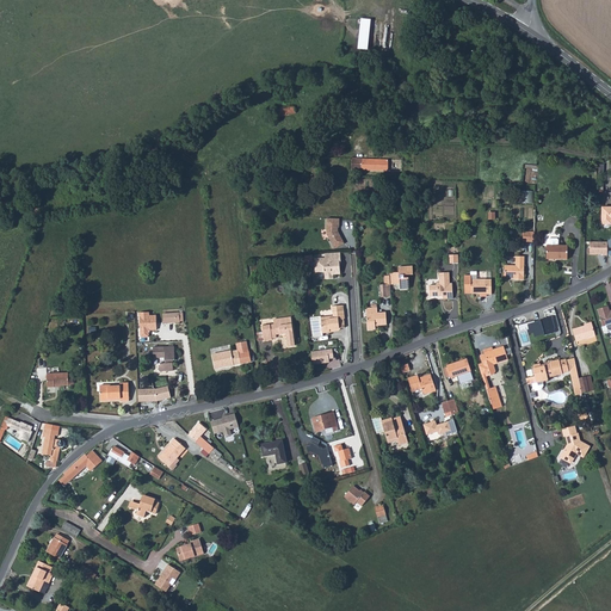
[(362,19),(358,49),(368,50),(371,19),(362,19)]
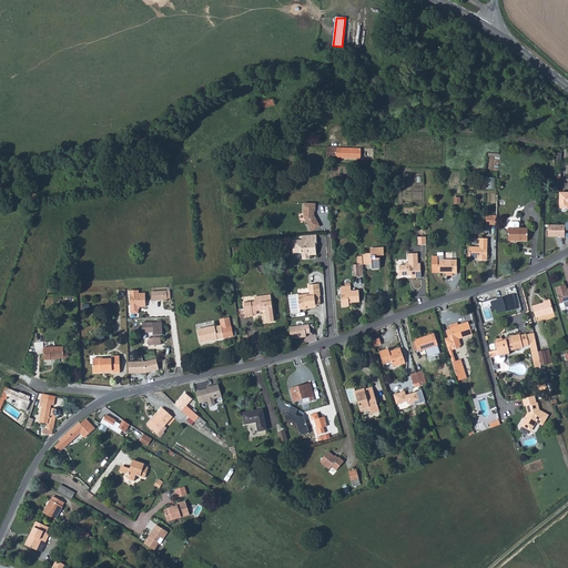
[(274,100),(257,103),(259,109),(275,105),(274,100)]
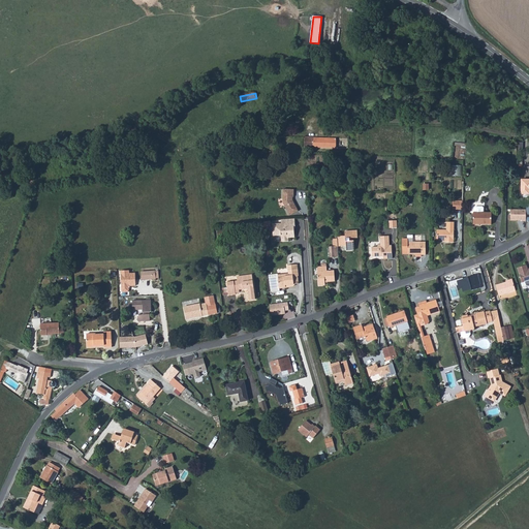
[(305,137),(304,146),(313,147),(313,137),(305,137)]
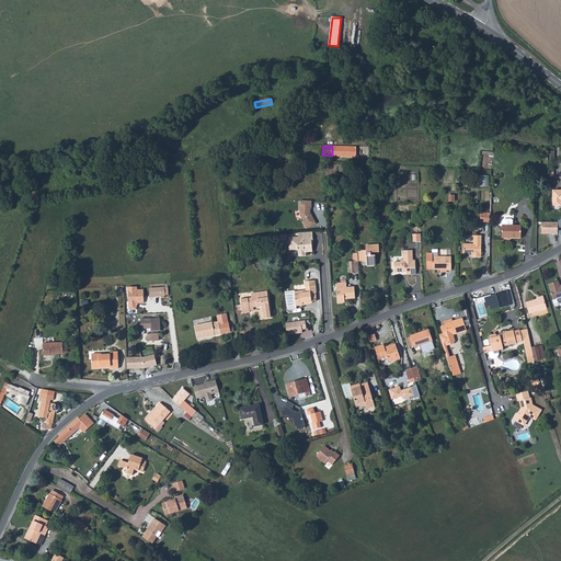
[(332,146),(332,156),(356,156),(356,147),(332,146)]
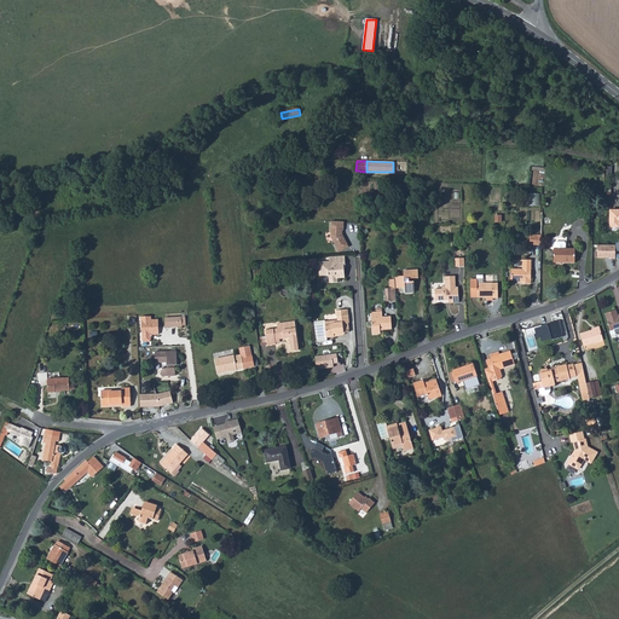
[(541,194),(530,192),(530,204),(541,206),(541,194)]
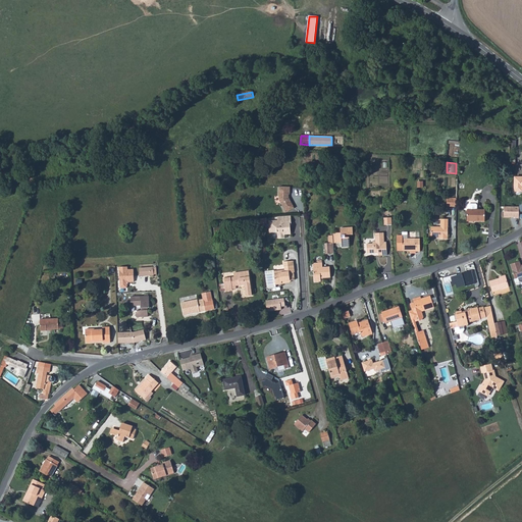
[(284,212),(294,208),(290,201),(289,202),(288,200),(288,197),(288,194),(289,195),(290,187),(278,187),(278,200),(284,212)]
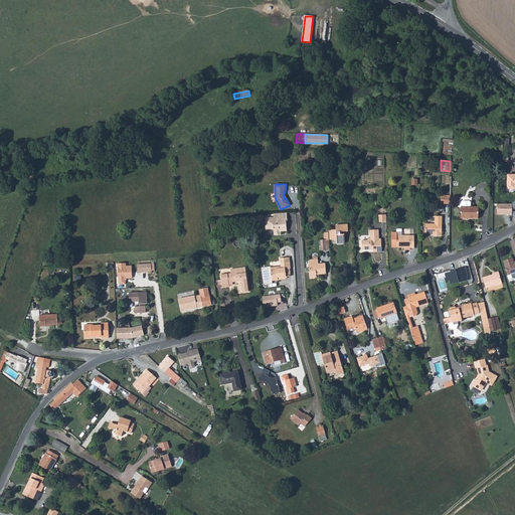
[(441,203),(450,204),(450,198),(450,196),(441,195),(441,203)]
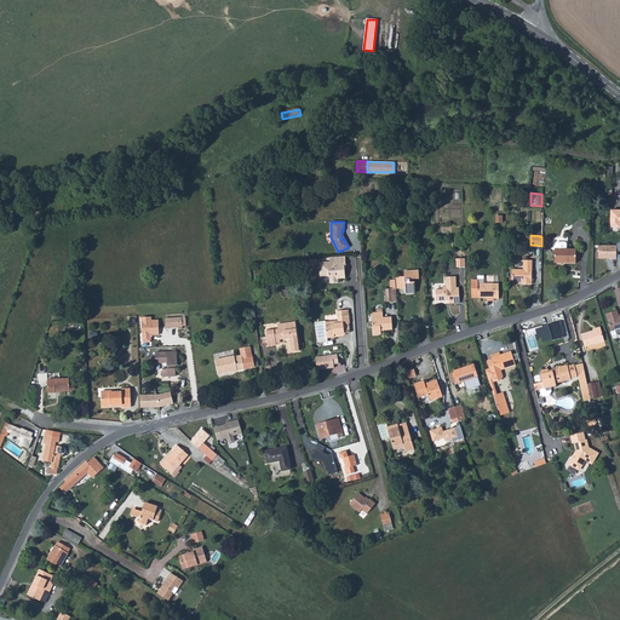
[(555,248),(555,263),(575,264),(575,250),(567,250),(567,245),(566,244),(557,244),(556,245),(556,248),(555,248)]
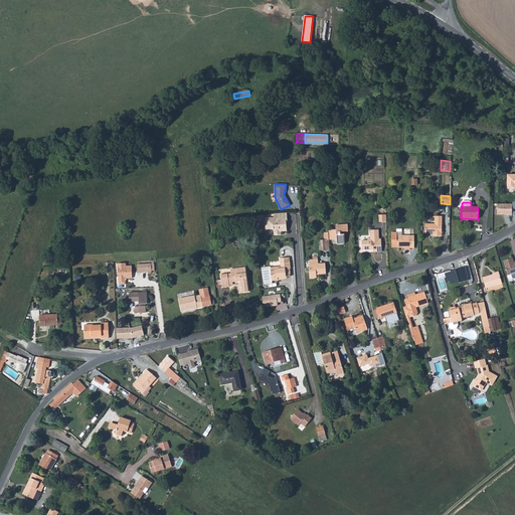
[(498,203),(498,214),(512,215),(513,208),(513,203),(498,203)]
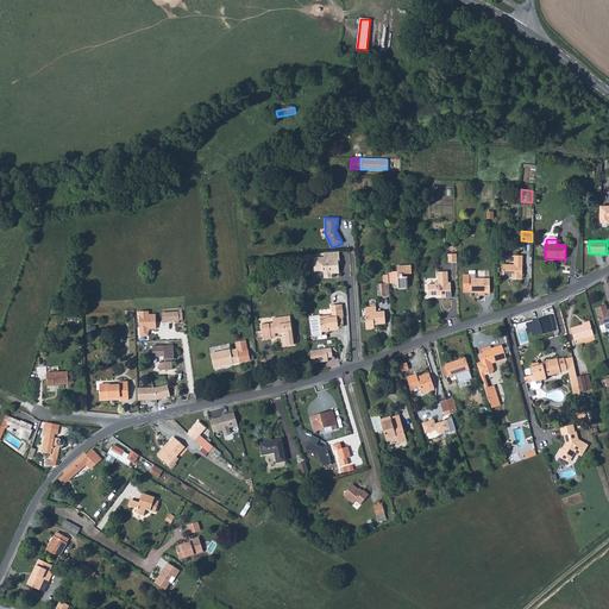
[(338,253),(324,255),(324,258),(313,258),(313,265),(318,264),(318,271),(322,271),(324,278),(332,278),(332,275),(339,274),(338,267),(337,267),(336,263),(339,263),(338,253)]
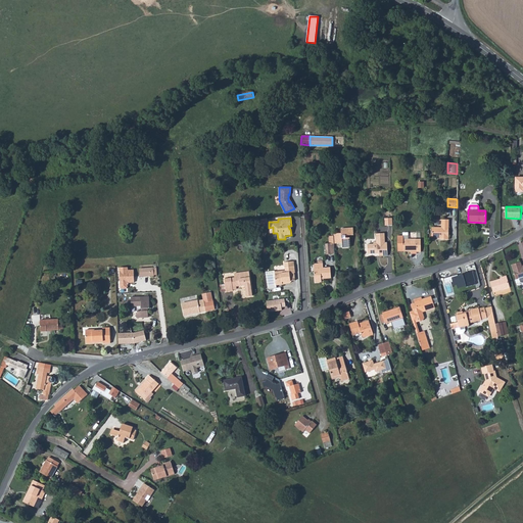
[(432,228),(432,237),(440,237),(440,240),(450,240),(450,220),(442,220),(442,228),(432,228)]
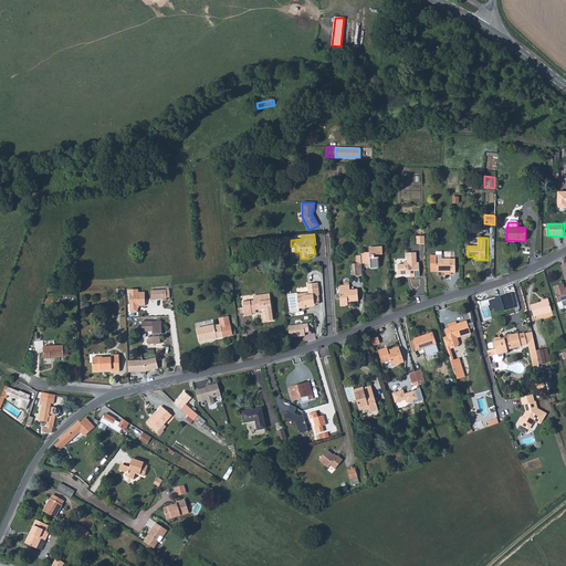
[(369,251),(360,252),(360,255),(360,263),(362,263),(364,263),(370,263),(370,268),(379,266),(378,257),(374,258),(374,254),(383,253),(381,247),(369,247),(369,251)]
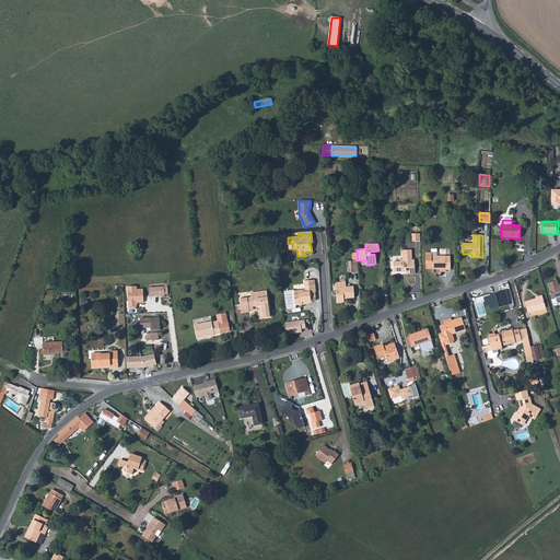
[(445,270),(445,269),(451,269),(450,256),(432,256),(432,252),(426,252),(426,268),(440,268),(440,270),(445,270)]
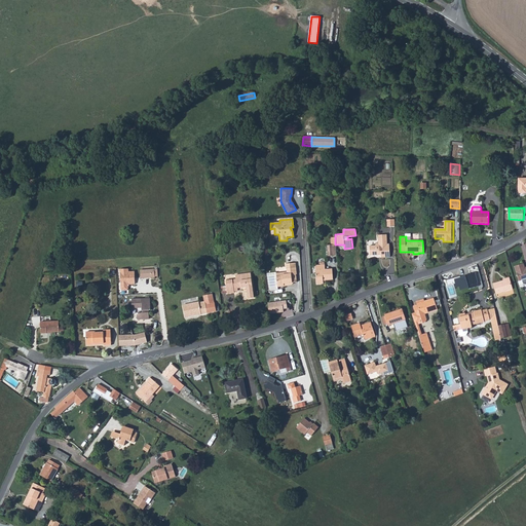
[(369,246),(370,251),(372,251),(372,255),(380,255),(381,257),(389,257),(389,243),(387,243),(386,238),(378,239),(378,242),(375,242),(375,245),(369,246)]
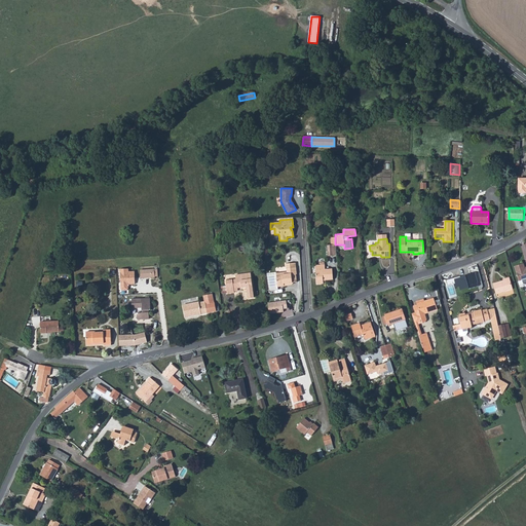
[(337,255),(336,245),(335,245),(331,246),(328,246),(329,256),(337,255)]
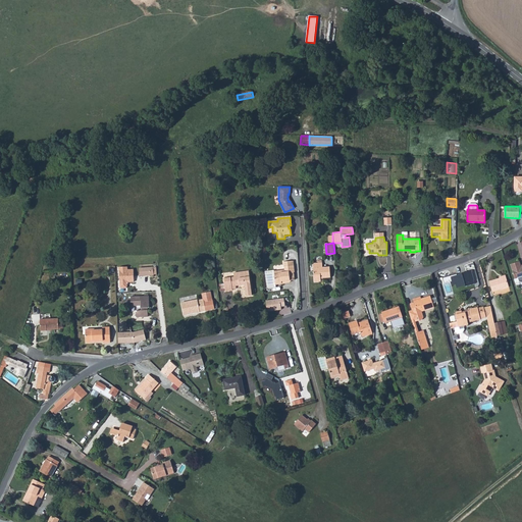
[(281,273),(273,274),(275,283),(284,283),(286,280),(291,280),(295,280),(294,272),(295,272),(293,261),(283,262),(284,270),(281,270),(281,273)]
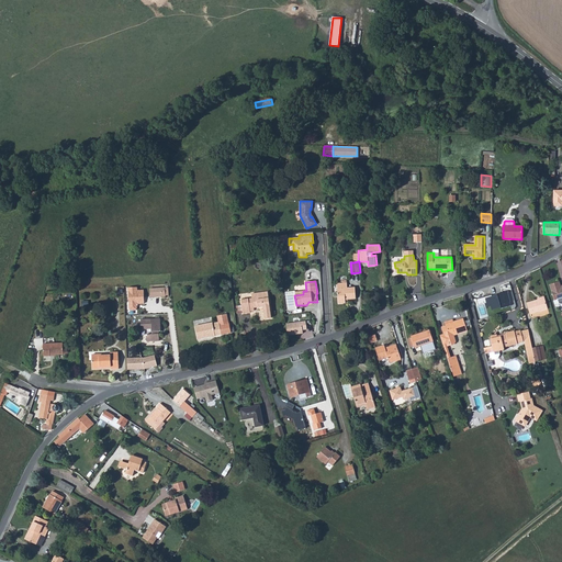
[(346,282),(336,283),(338,303),(345,302),(345,299),(356,299),(355,287),(347,288),(346,282)]
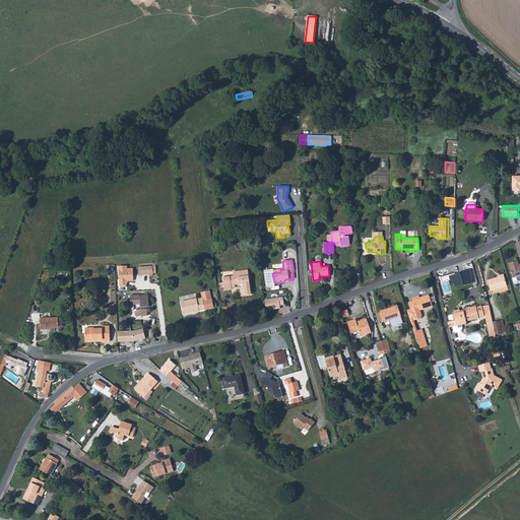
[(519,266),(519,267),(519,265),(518,261),(509,264),(514,278),(516,277),(517,281),(519,282),(519,281),(519,266)]
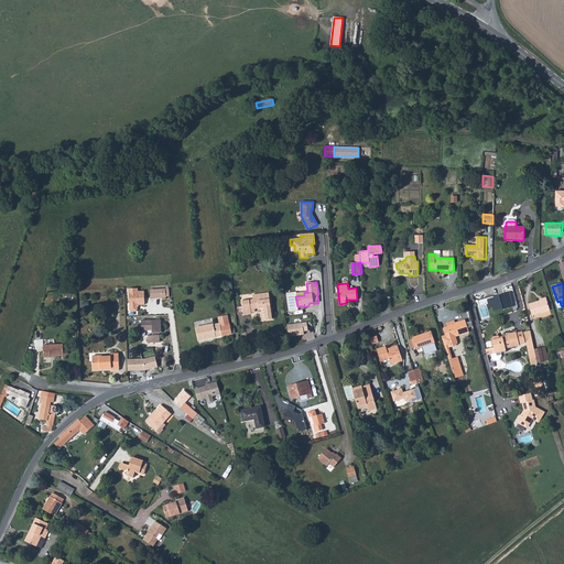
[(137,288),(128,289),(129,310),(131,311),(136,311),(137,310),(137,306),(138,304),(144,304),(143,291),(138,291),(137,288)]
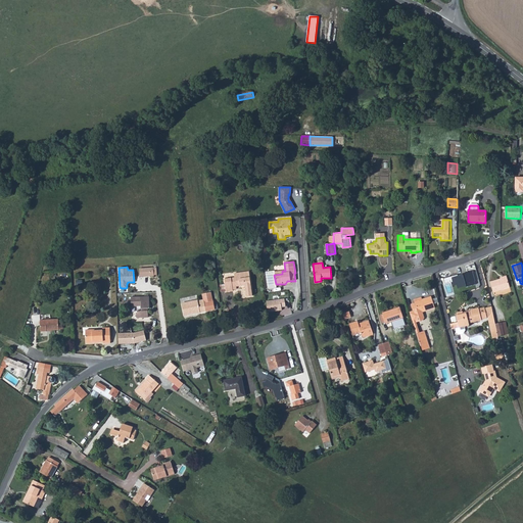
[(224,274),(224,279),(226,291),(233,290),(232,289),(232,286),(236,286),(244,285),(245,291),(251,291),(248,267),(233,269),(233,273),(224,274)]
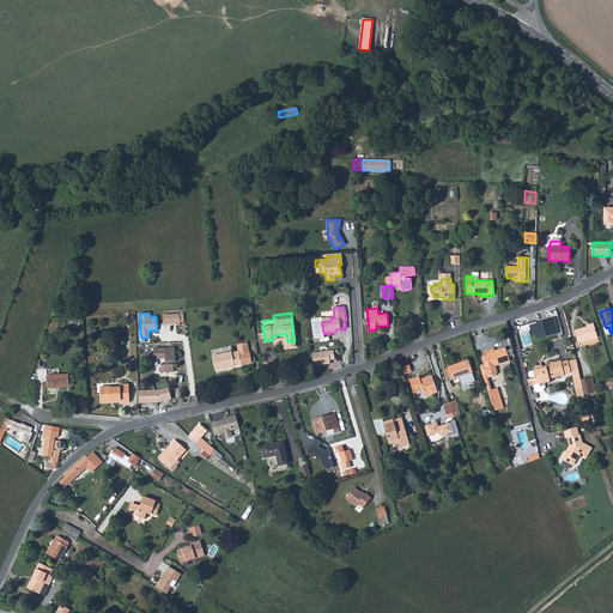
[(164,323),(164,325),(175,323),(175,314),(163,315),(164,323)]
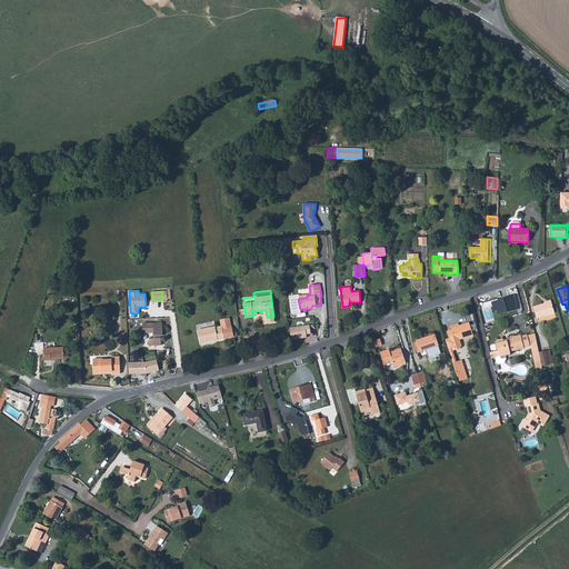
[(499,298),(491,300),(493,309),(497,308),(498,312),(507,310),(508,311),(518,308),(515,293),(499,297),(499,298)]
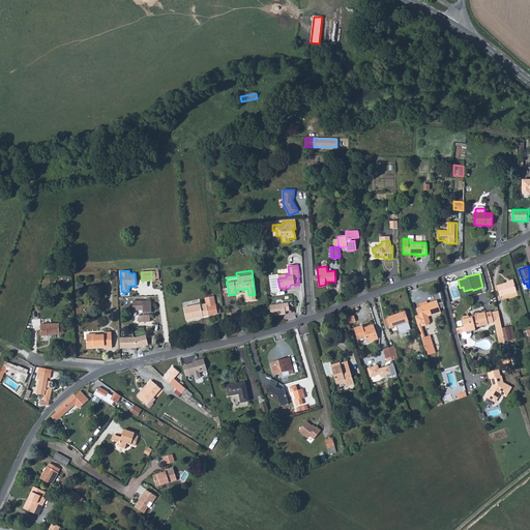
[(277,278),(277,275),(268,276),(270,293),(280,292),(280,288),(277,278)]
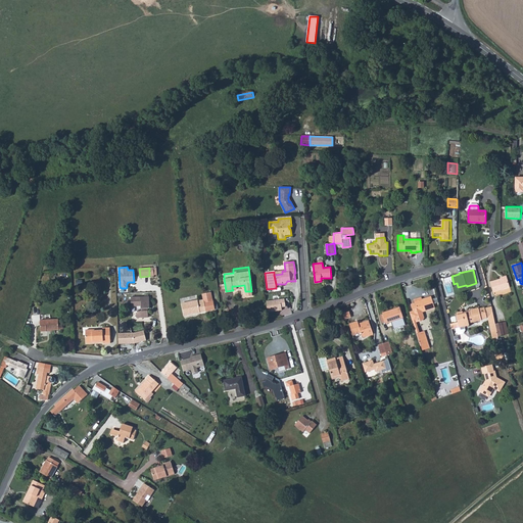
[(501,279),(492,281),(490,282),(493,292),(510,287),(507,277),(501,279)]
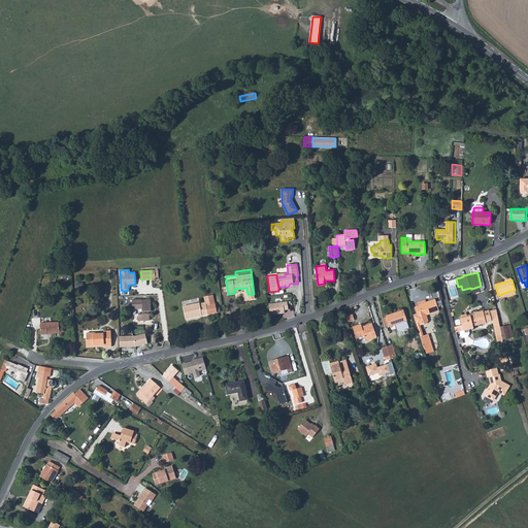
[(226,282),(219,283),(220,293),(221,295),(228,294),(226,282)]
